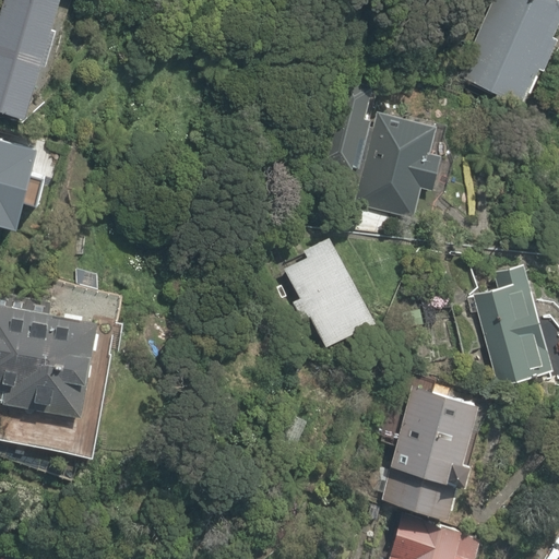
[(0,113),(31,121),(46,68),(54,70),(66,30),(58,27),(64,0),(2,0),(0,9),(0,113)]
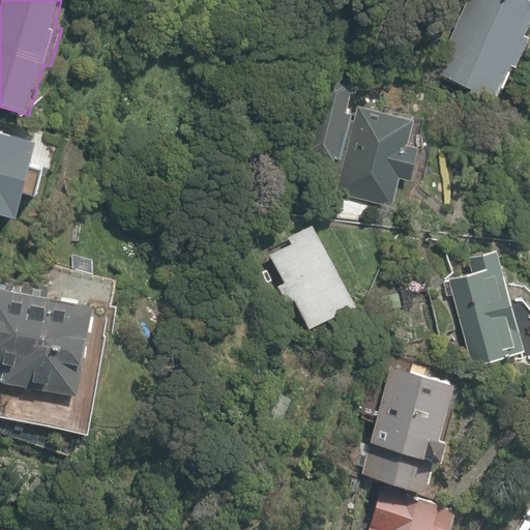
[(498,95),(529,32),(529,3),(522,0),(466,0),(435,63),(498,95)]
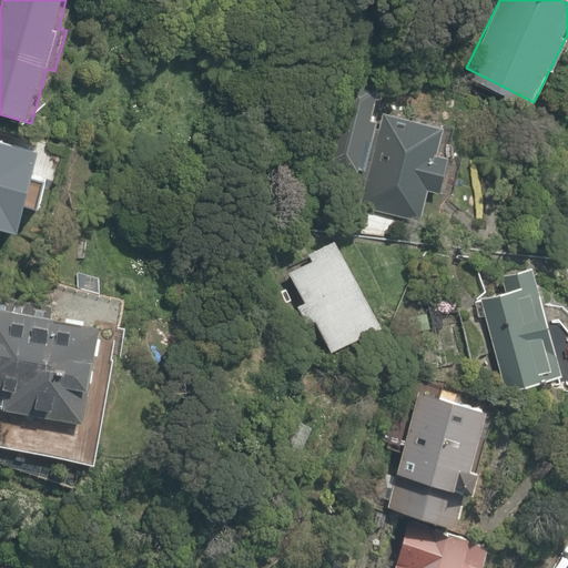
[(434,162),(445,130),(385,112),(383,122),(374,119),(381,94),(350,87),(330,160),(372,172),(365,196),(423,213),(429,189),(444,192),(452,168),(434,162)]
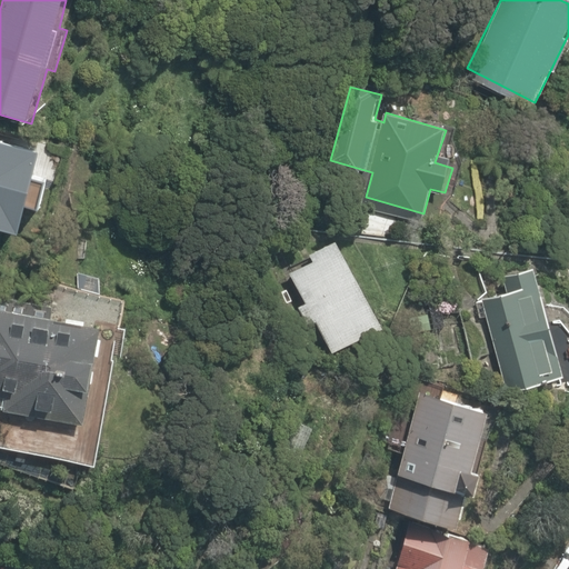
[(0,232),(29,241),(37,217),(50,221),(65,175),(50,170),(57,148),(0,130),(0,232)]
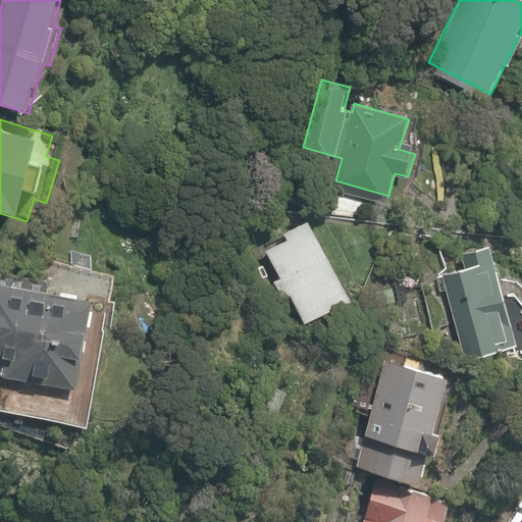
[(359,301),(315,218),(264,246),(281,277),(273,281),(281,297),(289,293),(308,327),(359,301)]
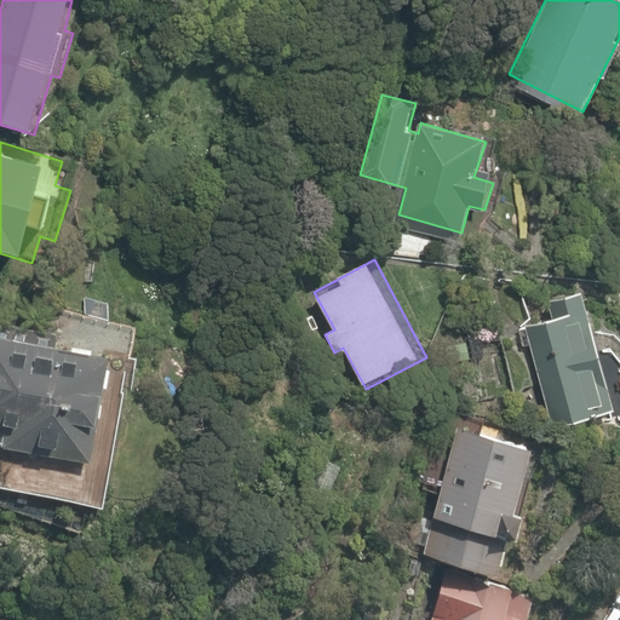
[(585,317),(524,334),(551,425),(613,408),(601,367),(606,366),(600,345),(593,346),(585,317)]
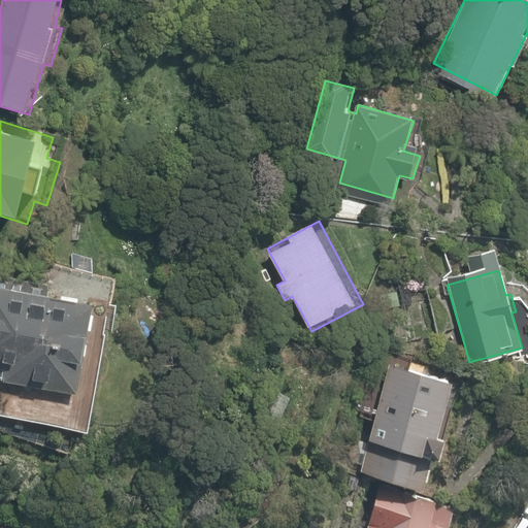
[(0,414),(31,419),(35,391),(74,397),(72,407),(97,411),(112,304),(0,288),(0,414)]
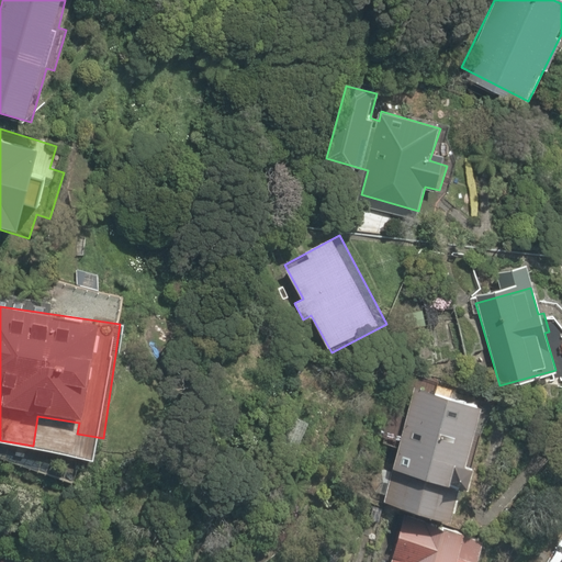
[(454,520),(482,409),(413,393),(385,504),(454,520)]
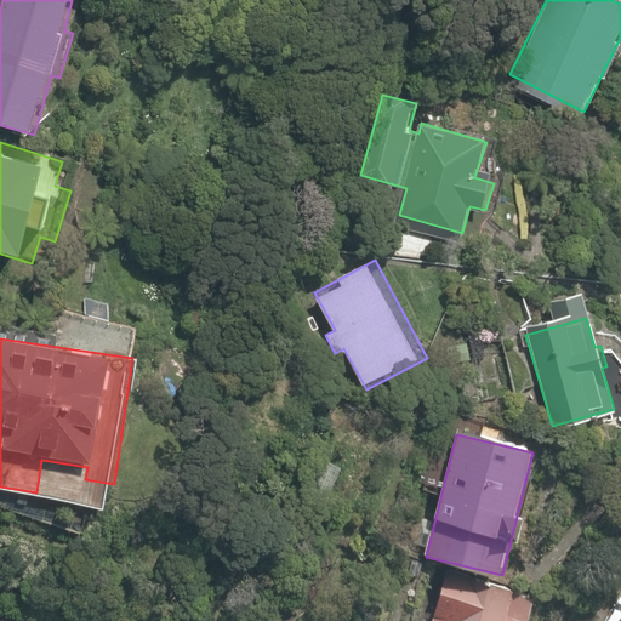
[(512,620),(518,603),(444,582),(433,620),(512,620)]
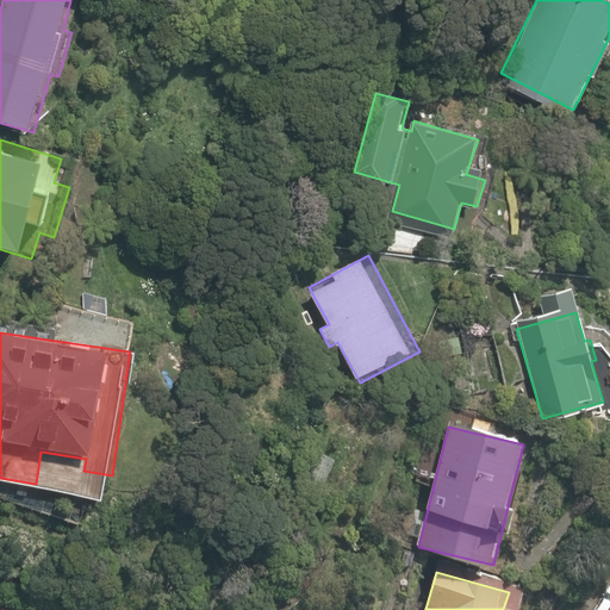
All buildings are outlined.
